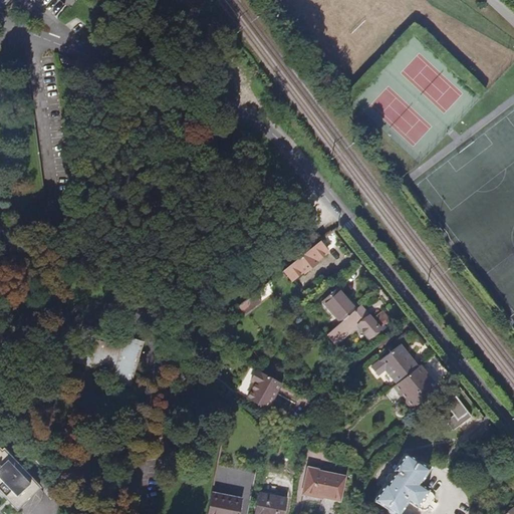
[(319,241),(283,270),(292,280),(303,271),(304,273),(318,262),(316,260),(327,251),(319,241)]
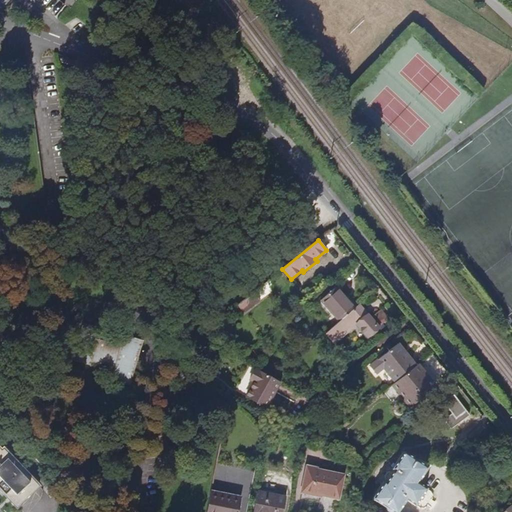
[(263,284),(237,305),(243,314),(270,293),(263,284)]
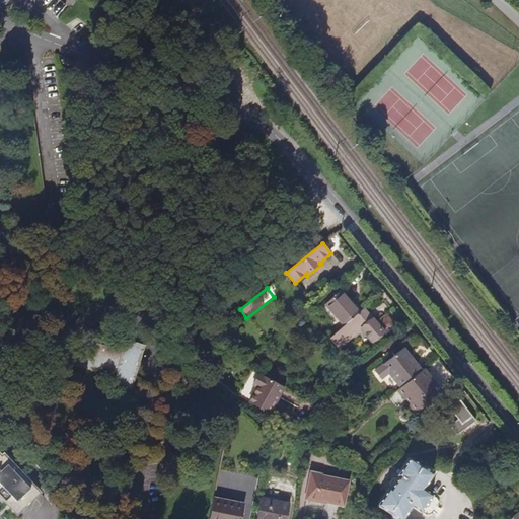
[(344,325),(359,312),(341,291),(325,304),(344,325)]
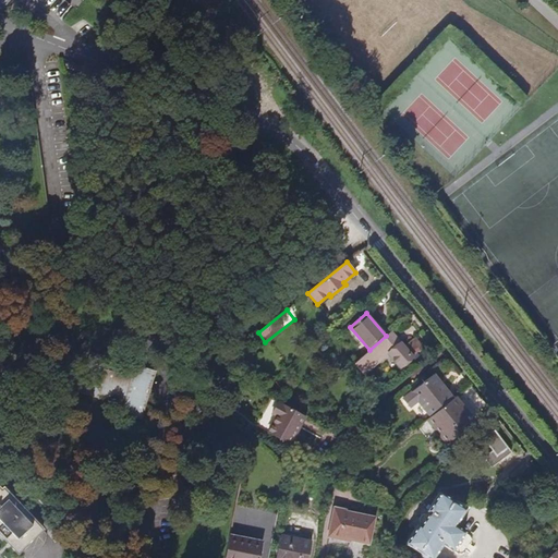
[(391,331),(386,336),(370,350),(355,363),(364,374),(388,353),(401,367),(424,347),(415,338),(404,347),(391,331)]
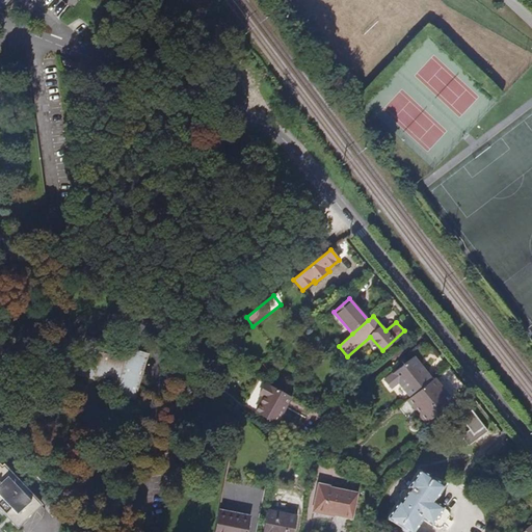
[(115,393),(134,399),(139,384),(136,383),(140,369),(143,370),(148,354),(129,349),(126,361),(103,353),(106,342),(86,337),(75,374),(94,379),(95,377),(118,384),(115,393)]
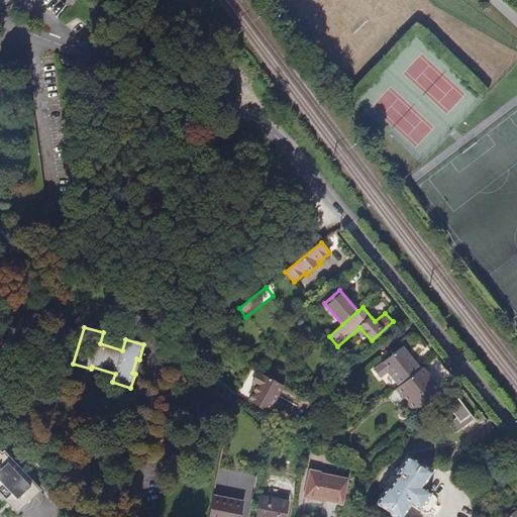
[(402,346),(400,348),(409,360),(411,358),(402,346)]
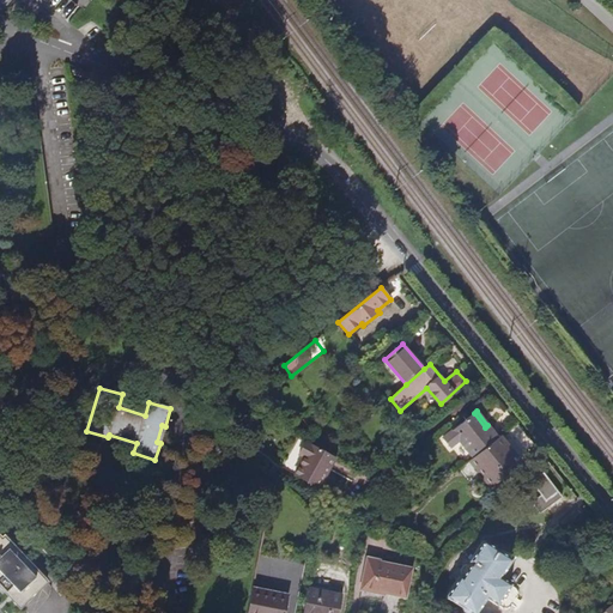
[(485,428),(474,413),(444,436),(453,445),(460,439),(474,457),(498,438),(487,425),(485,428)]
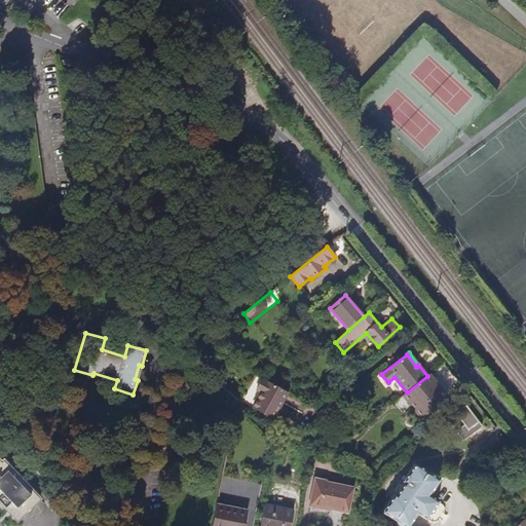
[(429,374),(427,376),(407,392),(404,396),(420,416),(446,396),(429,374)]
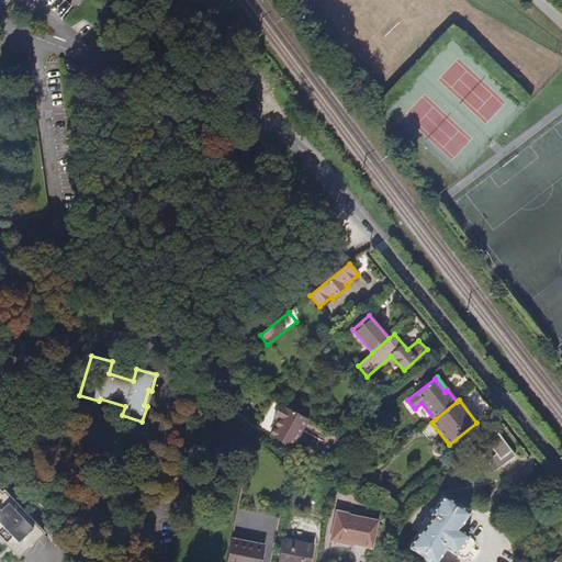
[(271,435),(293,446),(307,420),(281,405),(276,416),(280,418),(271,435)]
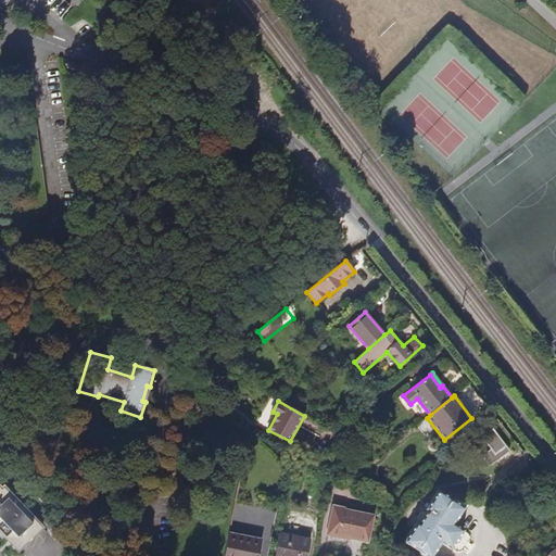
[(492,450),(483,457),(491,467),(510,452),(490,425),(481,431),(483,436),(482,437),(492,450)]
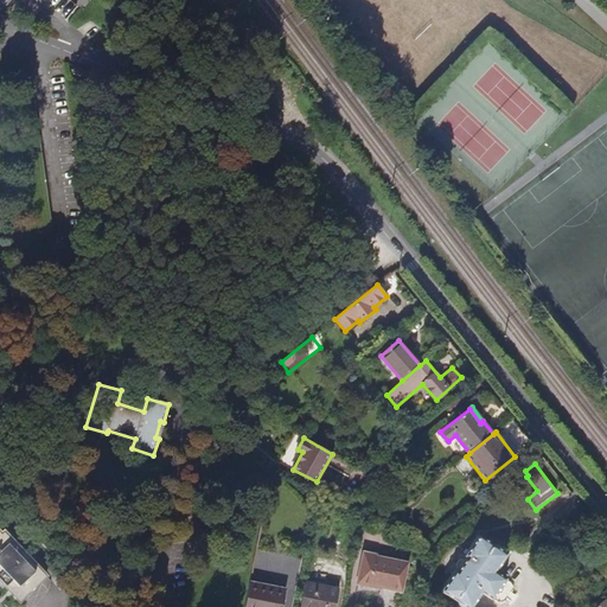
[(0,531),(0,579),(16,595),(21,589),(26,594),(46,575),(4,531),(1,534),(0,531)]
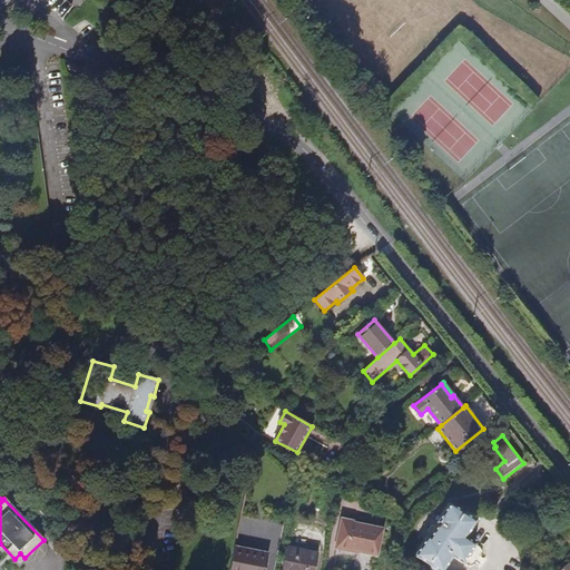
[(414,553),(439,569),(441,569),(452,554),(461,561),(473,542),(464,536),(474,520),(449,502),(434,524),(431,524),(428,529),(429,532),(414,553)]
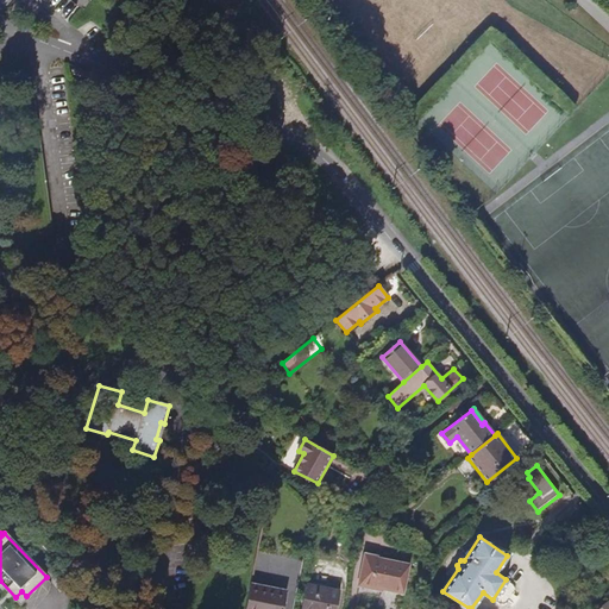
[(358,584),(402,594),(408,565),(364,556),(358,584)]
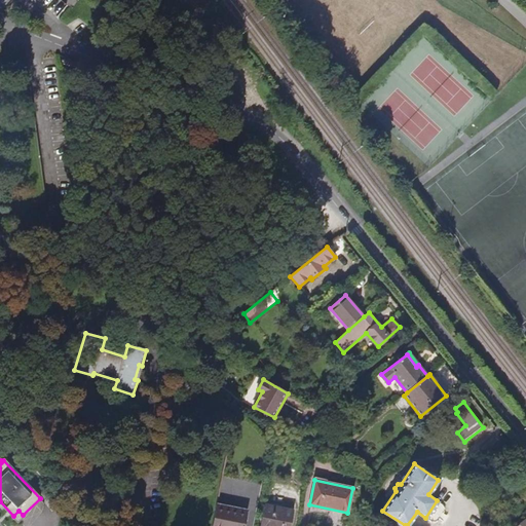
[(216,504),(212,525),(242,525),(247,511),(216,504)]
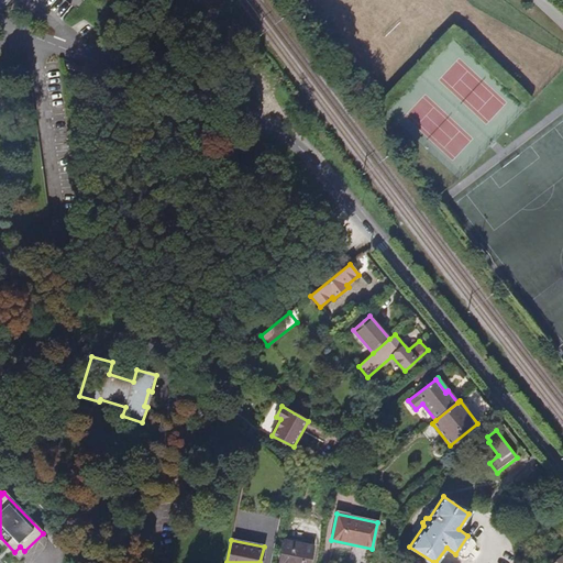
[(278,562),(310,562),(315,545),(284,540),(278,562)]
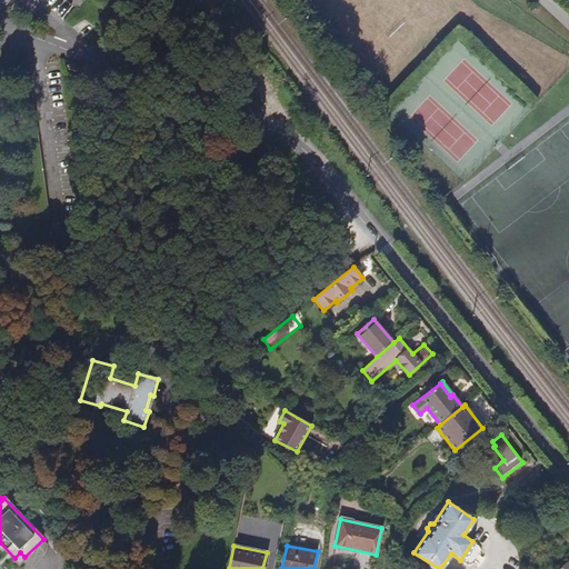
[(19,562),(25,557),(20,552),(15,558),(19,562)]
